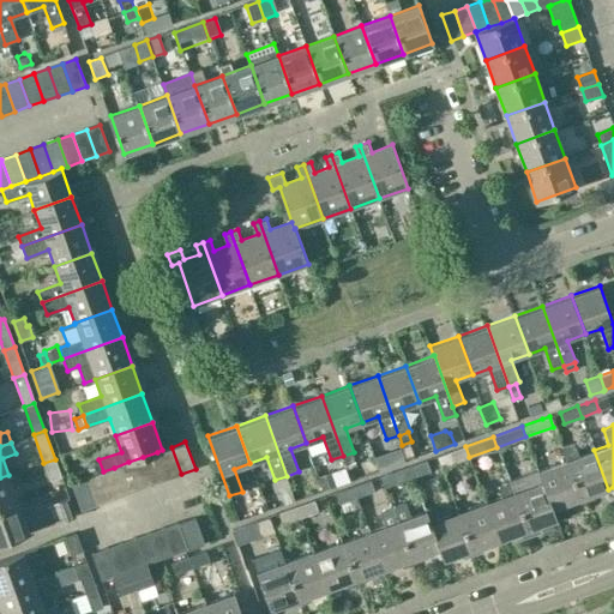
[(561,447),(566,461),(582,504),(593,500),(590,497),(608,489),(594,450),(579,456),(576,446),(571,444),(561,447)]
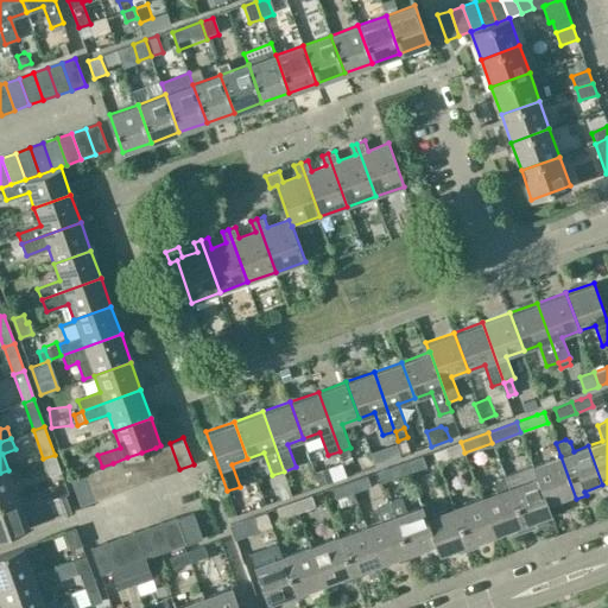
[(436,463),(464,453),(461,442),(432,451),(436,463)]
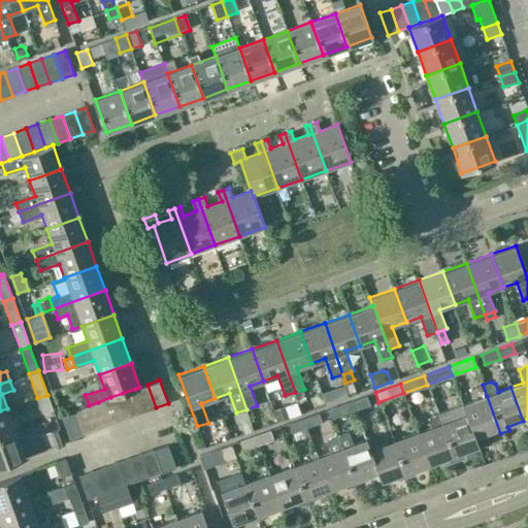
[(143,411),(156,407),(147,385),(139,387),(135,389),(143,411)]
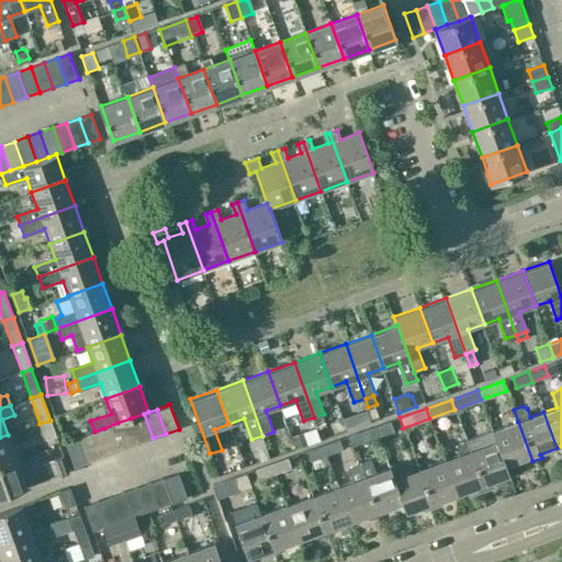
[(139,444),(153,438),(144,414),(131,418),(139,444)]
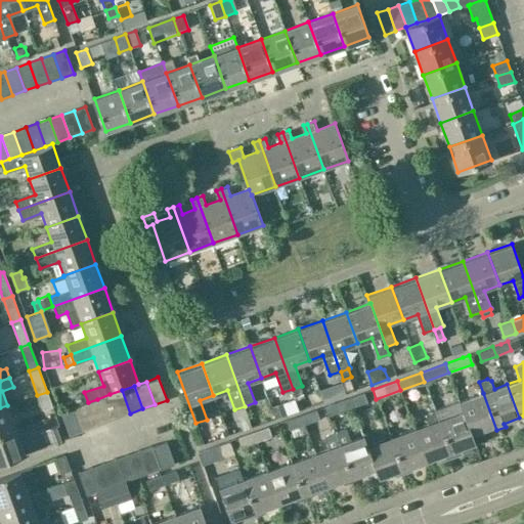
[(328,386),(319,388),(323,400),(332,397),(328,386)]
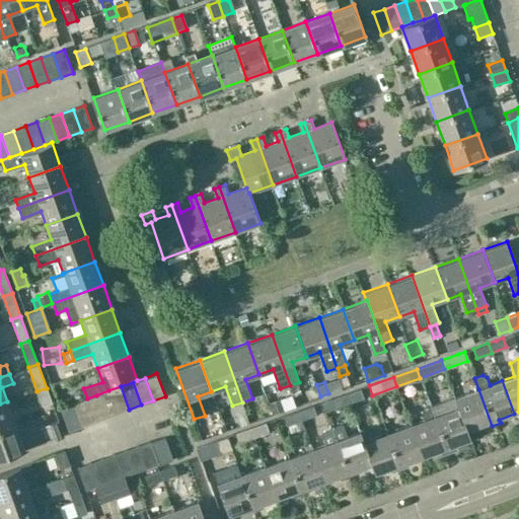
[(117,414),(129,410),(121,386),(108,390),(117,414)]
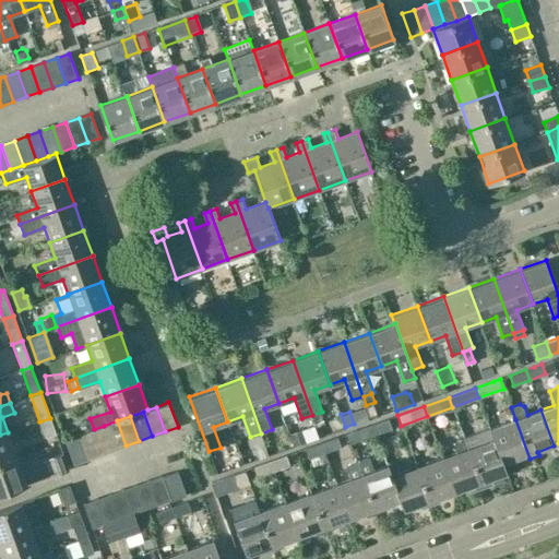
[(56,435),(50,418),(39,421),(46,438),(56,435)]
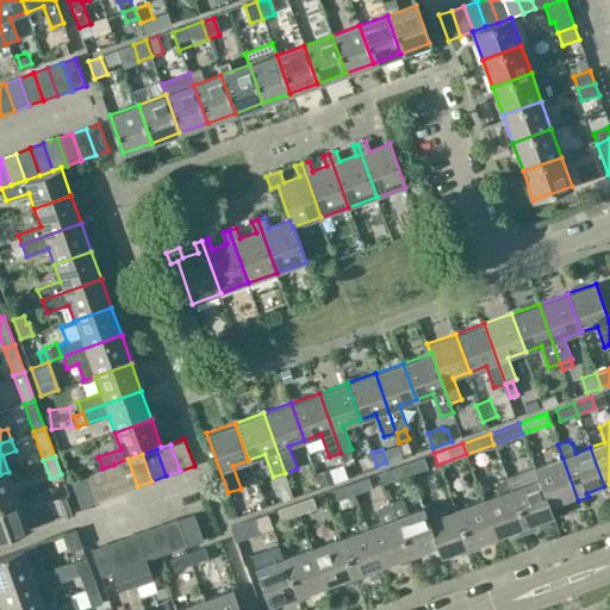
[(428,467),(423,456),(406,462),(410,474),(428,467)]
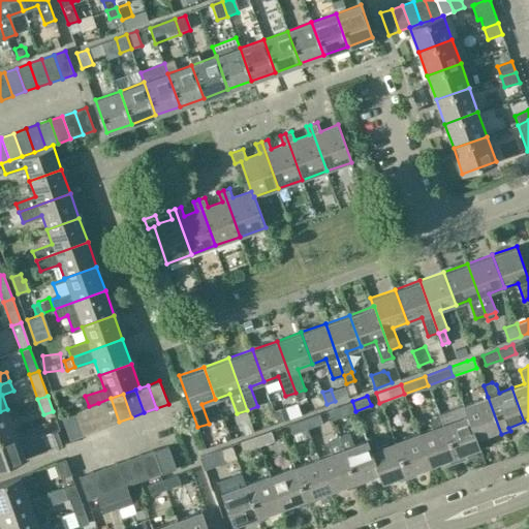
[(86,399),(82,397),(78,398),(75,402),(76,407),(81,409),(86,407),(87,403),(86,399)]
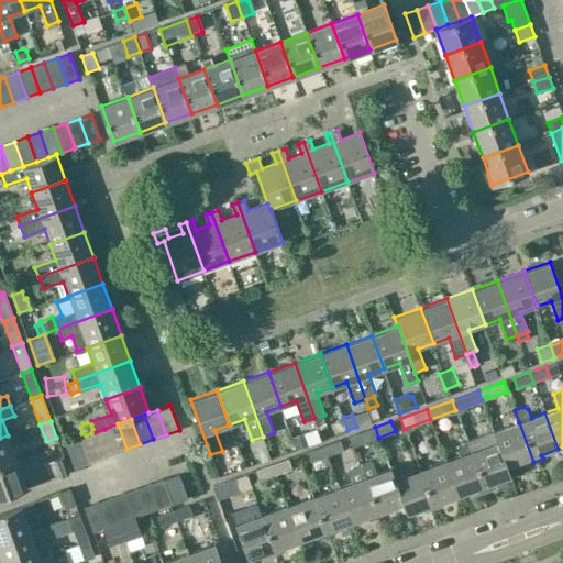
[(506,467),(507,467),(522,462),(523,465),(533,462),(519,422),(493,431),(496,442),(497,442),(506,467)]
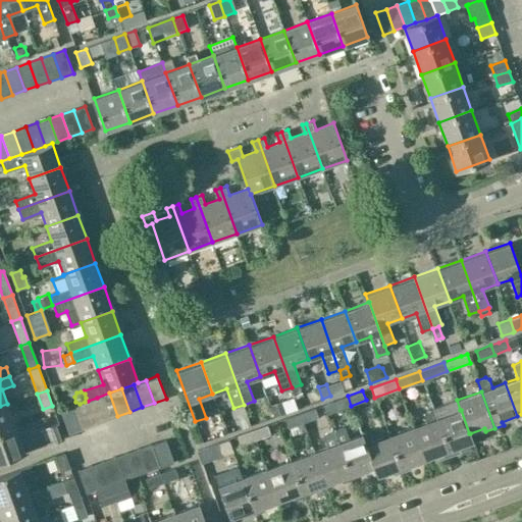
[(105,420),(117,416),(109,393),(97,398),(105,420)]
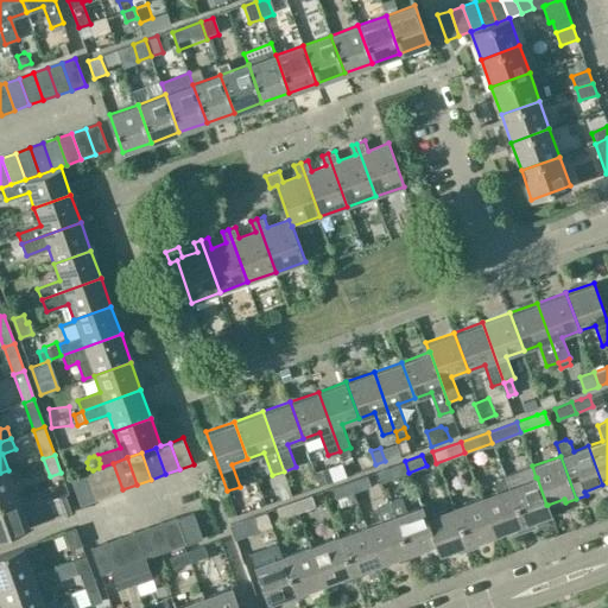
[(391,479),(409,473),(405,461),(387,468),(391,479)]
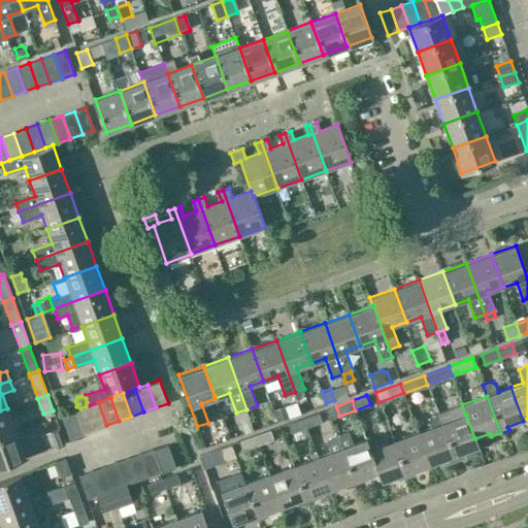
[(94,429),(106,425),(98,402),(89,405),(86,406),(94,429)]
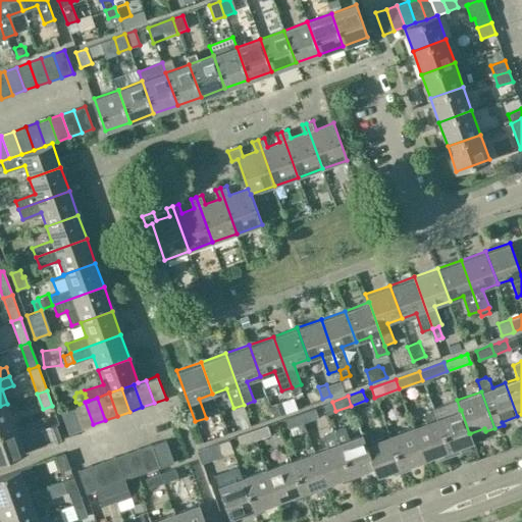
[(282,401),(270,405),(274,417),(285,413),(282,401)]
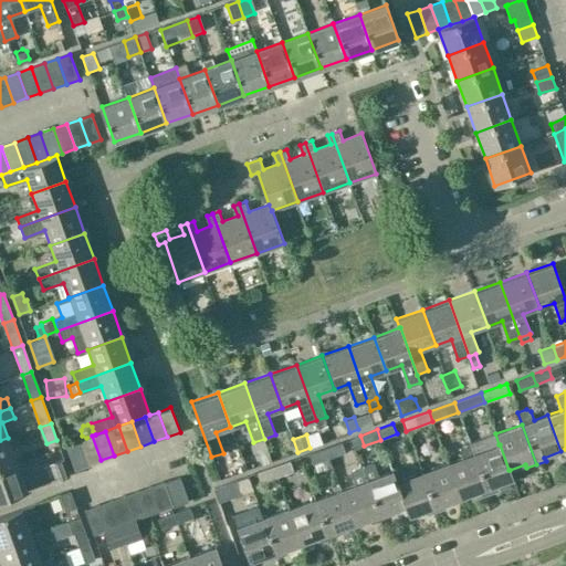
[(88,465),(101,460),(92,436),(80,440),(88,465)]
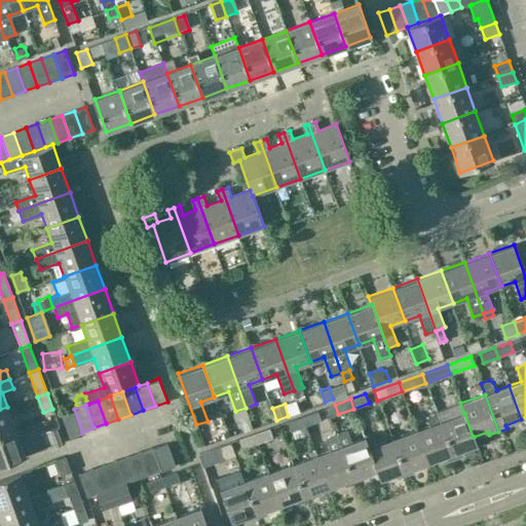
[(0,437),(15,431),(7,407),(0,409),(0,437)]
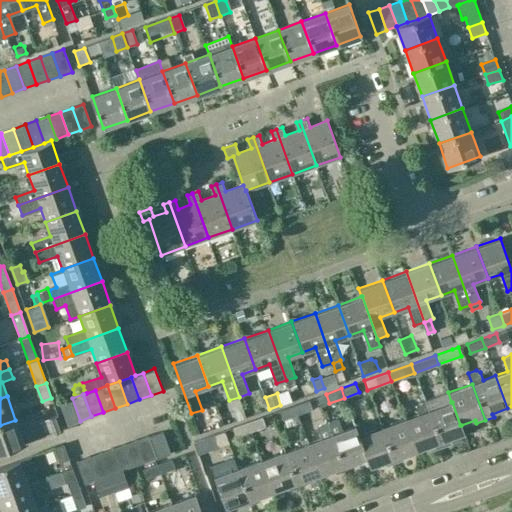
[(68,425),(80,421),(72,398),(60,402),(68,425)]
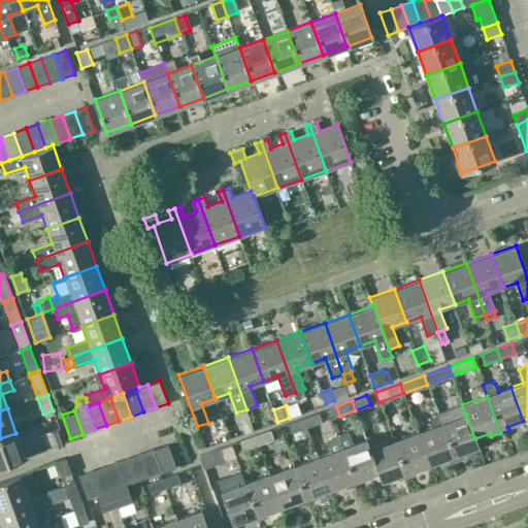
[(479,448),(475,438),(474,438),(466,415),(465,415),(453,420),(450,411),(439,416),(455,460),(464,457),(463,454),(479,448)]
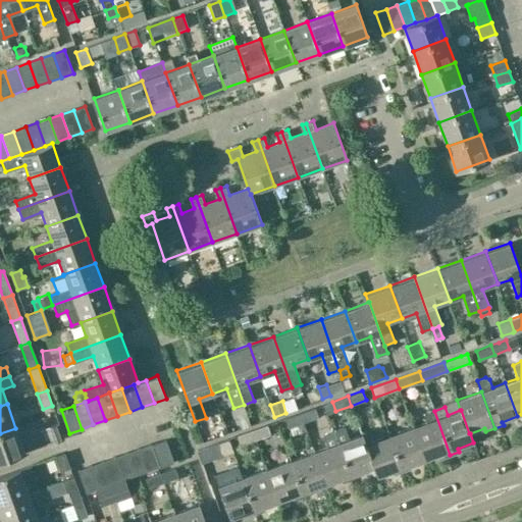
[(315,408),(300,413),(303,422),(318,417),(315,408)]
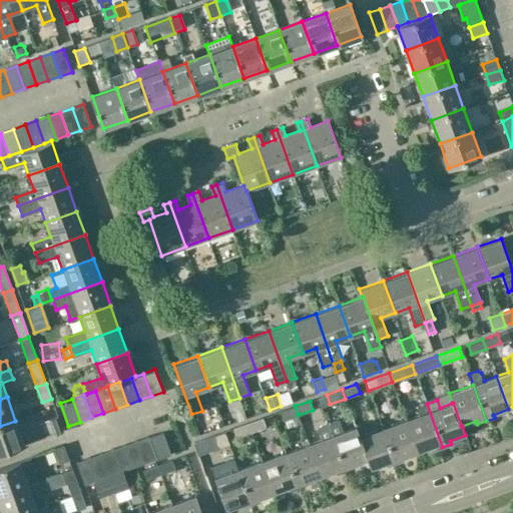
[(241,403),(231,407),(236,421),(246,418),(241,403)]
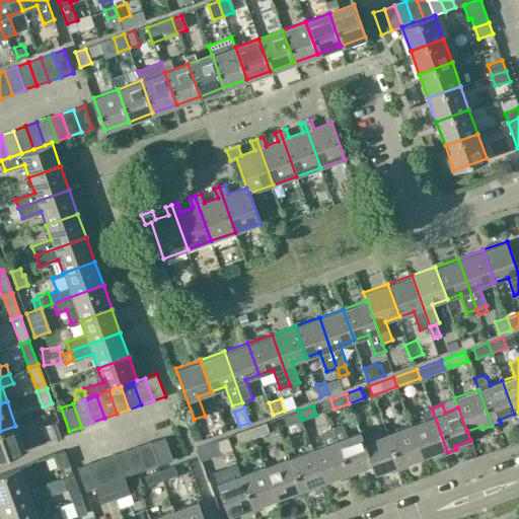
[(424,420),(411,425),(423,457),(438,451),(439,455),(447,452),(432,409),(421,412),(424,420)]
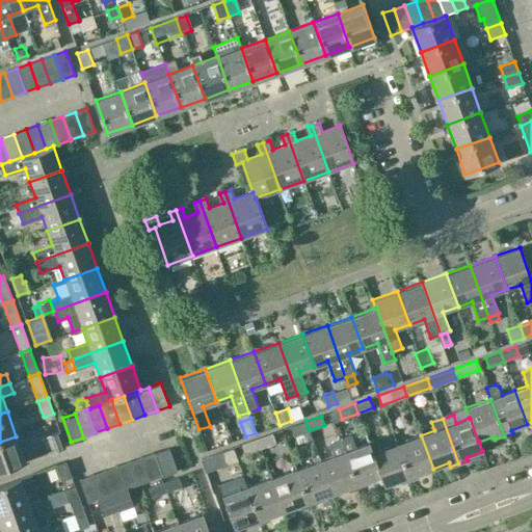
[(293,436),(309,430),(306,421),(290,427),(293,436)]
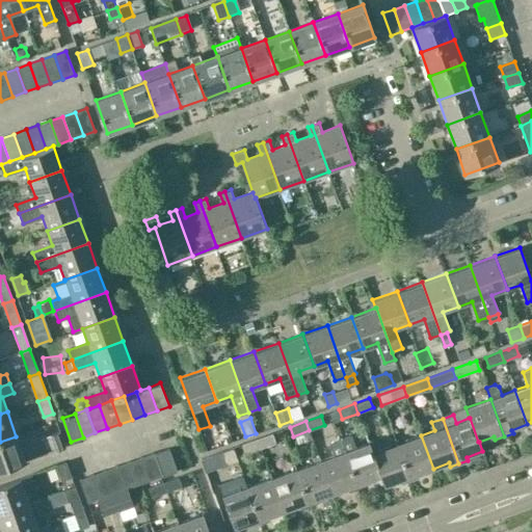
[(50,435),(56,451),(65,448),(59,432),(50,435)]
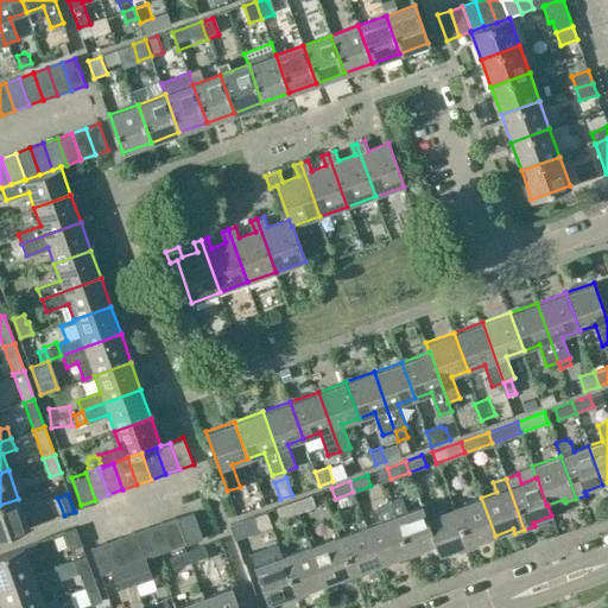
[(310,495),(293,501),(297,512),(315,506),(310,495)]
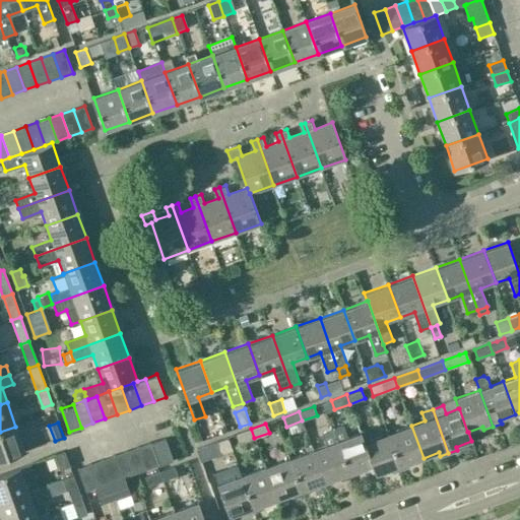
[(356,471),(372,466),(372,465),(364,443),(360,433),(347,437),(343,425),(332,429),(350,478),(359,475),(356,471)]
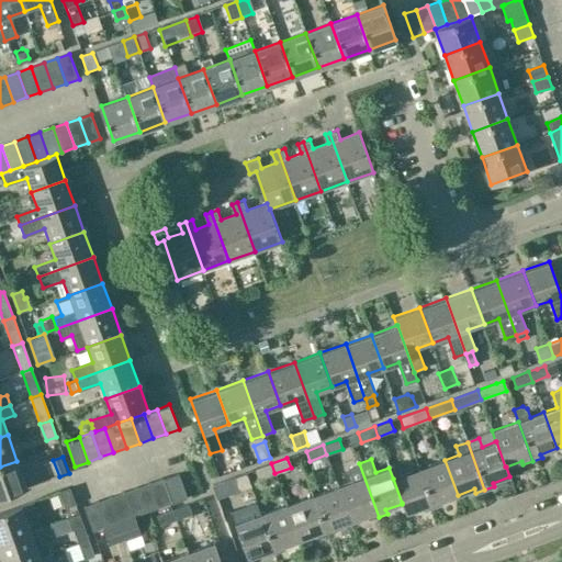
[(458,495),(445,460),(419,469),(434,509),(442,506),(441,501),(458,495)]
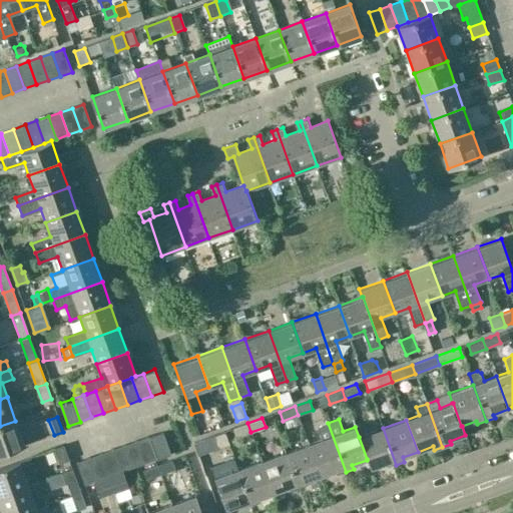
[(0,453),(24,445),(15,421),(0,426),(0,453)]
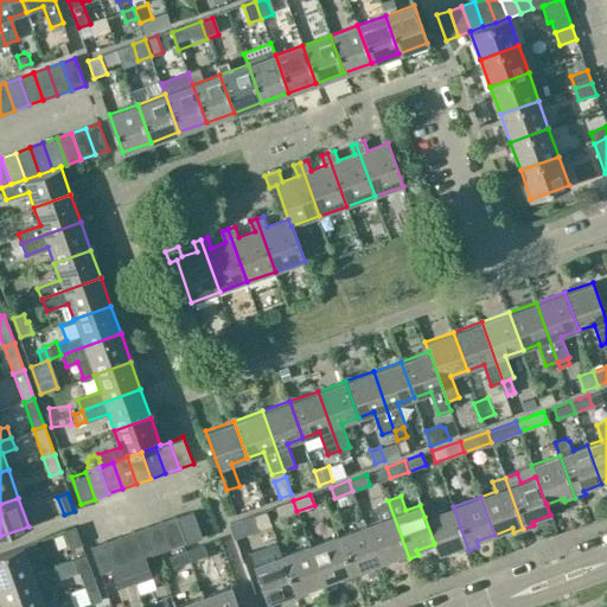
[(279,517),(296,511),(293,500),(275,506),(279,517)]
